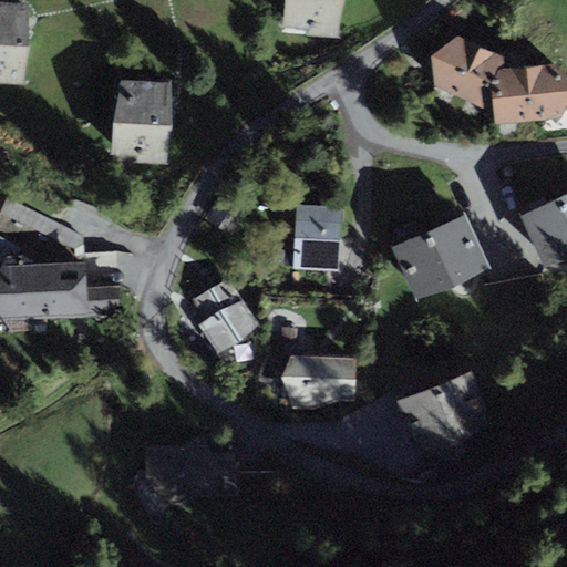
[(285,0),(285,27),(307,29),(307,35),(338,38),(344,0),(285,0)]
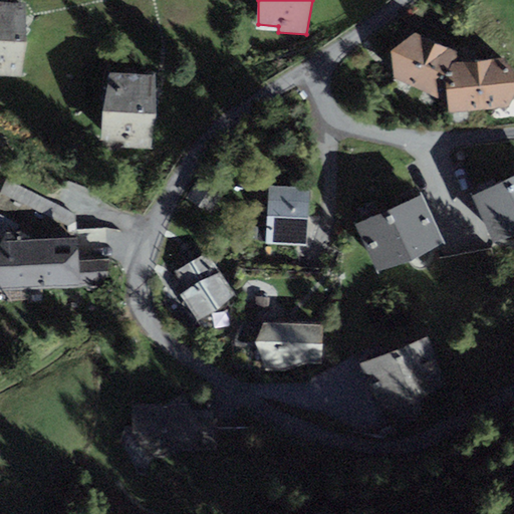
[(25,4),(0,1),(0,75),(21,76),(27,42),(25,4)]
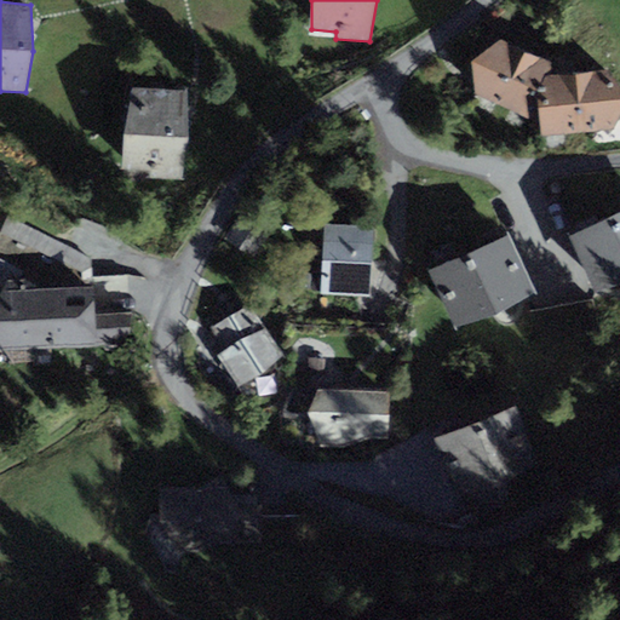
[(499,39),(471,61),(476,95),(540,124),(541,136),(615,128),(619,118),(619,84),(608,70),(552,74),(551,62),(499,39)]
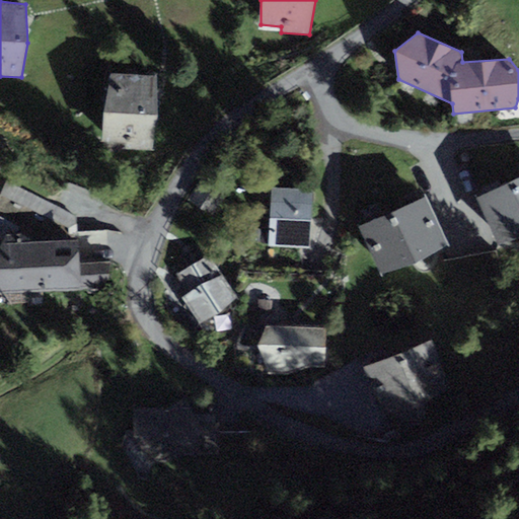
[(156,75),(110,73),(103,113),(102,142),(125,143),(125,149),(153,150),(158,115),(156,75)]
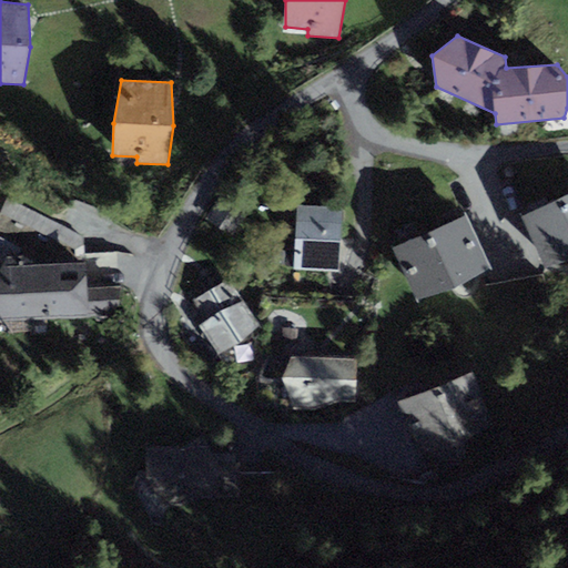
[(567,192),(521,216),(547,267),(567,261),(567,192)]
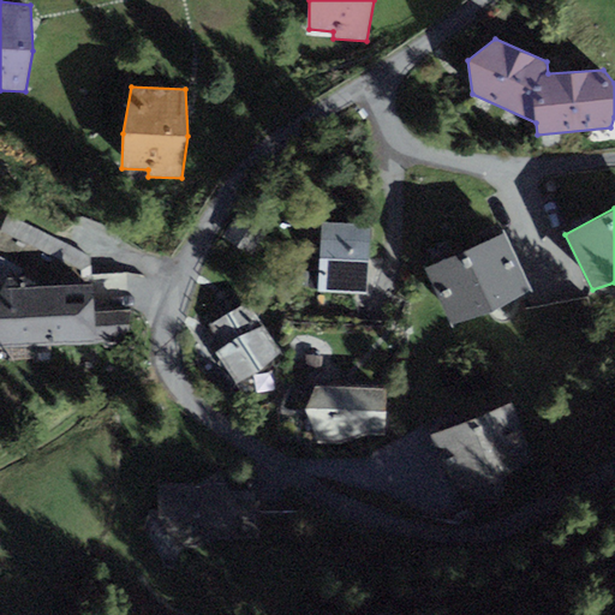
[(270,226),(242,209),(225,238),(252,255),(270,226)]
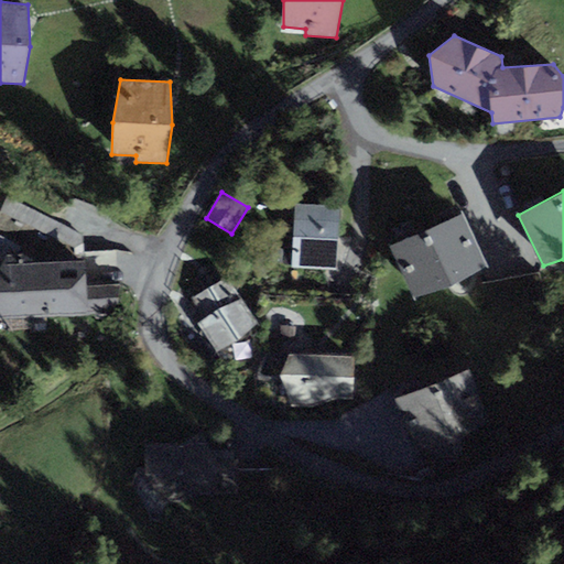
[(340,205),(295,204),(293,268),(338,270),(340,205)]
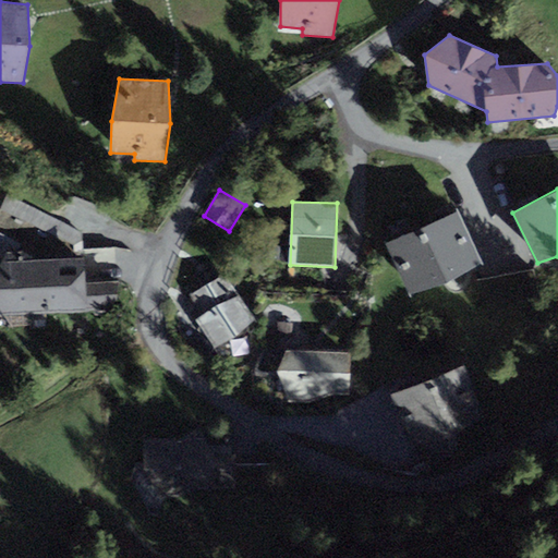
[(459,210),(386,243),(410,294),(446,283),(482,261),(459,210)]
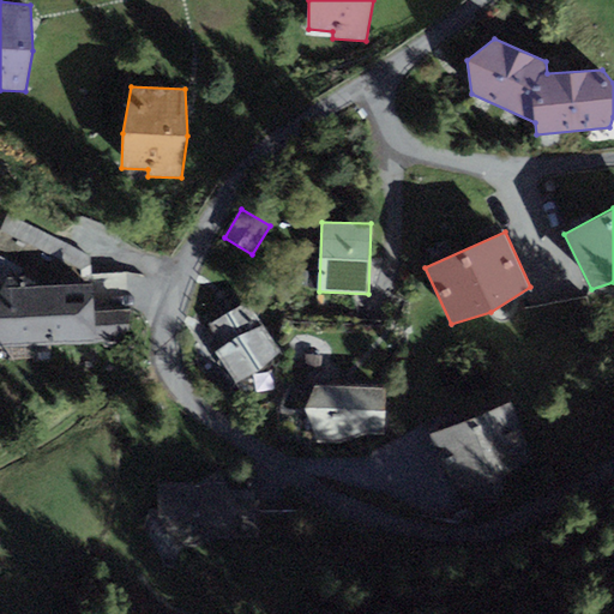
[(37,284),(10,270),(0,290),(0,338),(6,348),(132,339),(131,307),(95,311),(91,280),(37,284)]
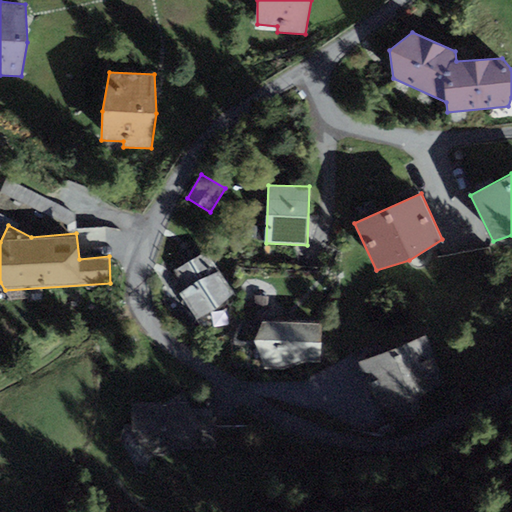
[(185,290),(218,269),(206,250),(173,271),(185,290)]
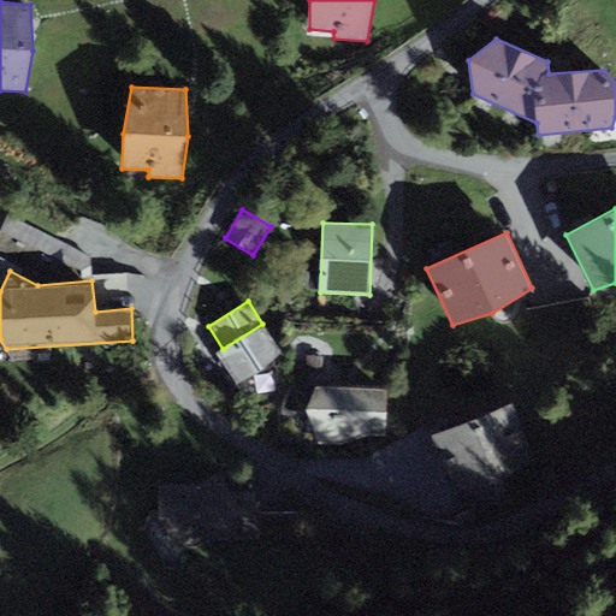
[(262,324),(223,349),(217,353),(236,384),(282,355),(262,324)]
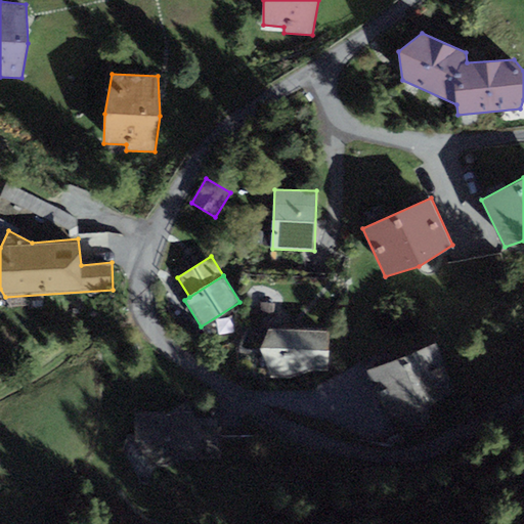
[(330,330),(269,326),(260,348),(271,378),(292,379),(314,370),(329,370),(330,330)]
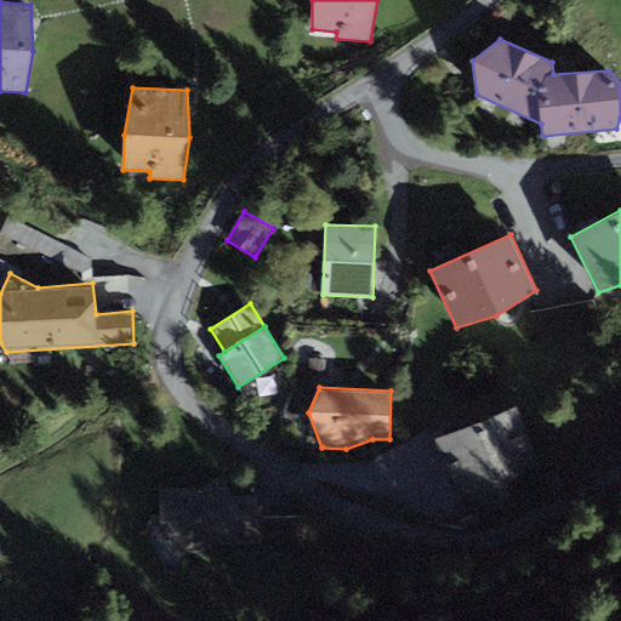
[(541,465),(517,406),(436,439),(460,497),(500,486),(541,465)]
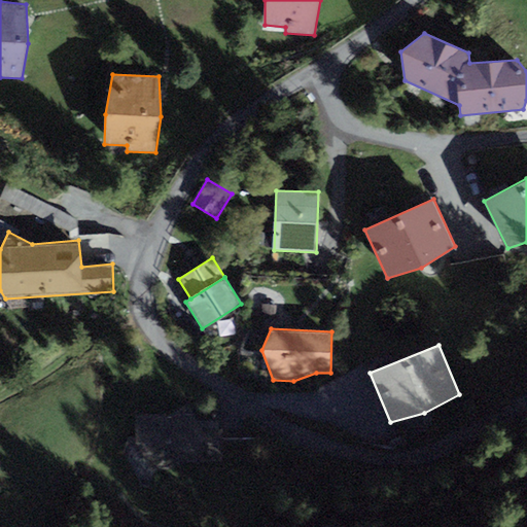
[(171,414),(136,415),(136,443),(151,468),(168,468),(181,462),(223,463),(222,430),(204,429),(188,403),(171,414)]
